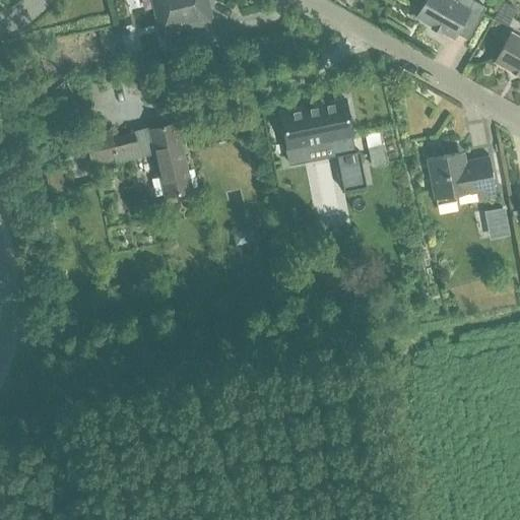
[(153,0),(161,36),(212,23),(206,0),(153,0)]
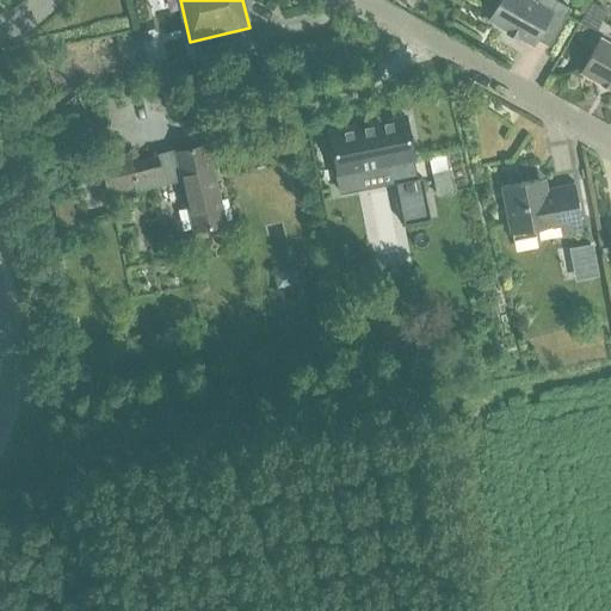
[(532,0),(500,0),(489,20),(534,45),(537,39),(549,47),(571,8),(555,0),(537,0),(536,2),(532,0)]
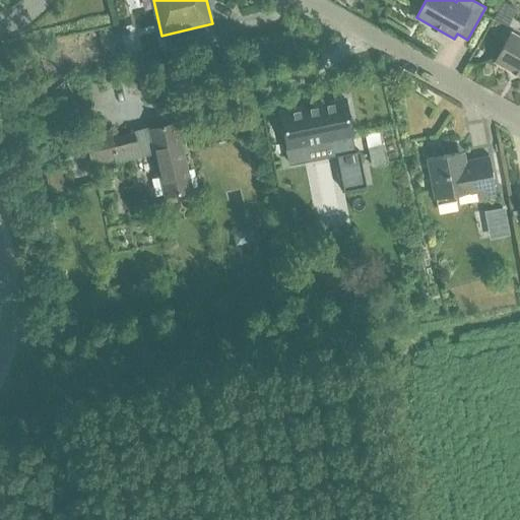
[(496,1),(493,18),(511,21),(513,4),(496,1)]
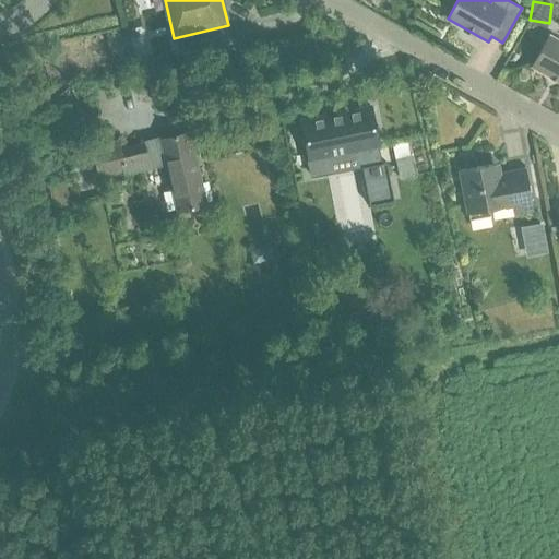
[(558,39),(550,35),(533,67),(558,81),(558,39)]
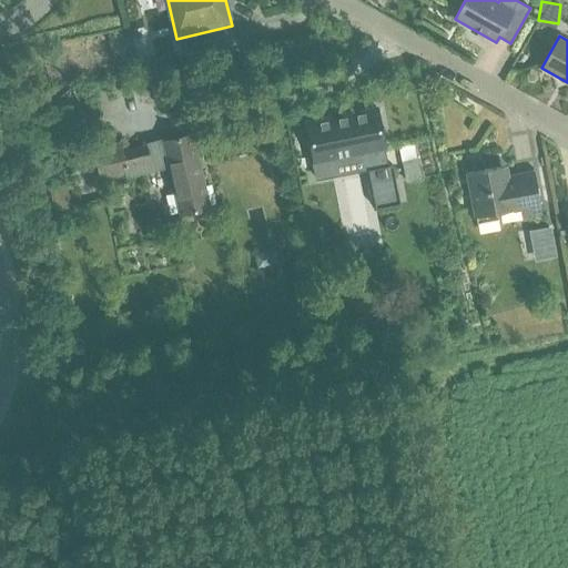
[(368,170),(376,209),(401,204),(393,165),(388,166),(385,149),(386,148),(378,110),(354,114),(354,118),(332,121),(332,119),(306,123),(317,179),(333,175),(332,165),(368,159),(371,170),(368,170)]
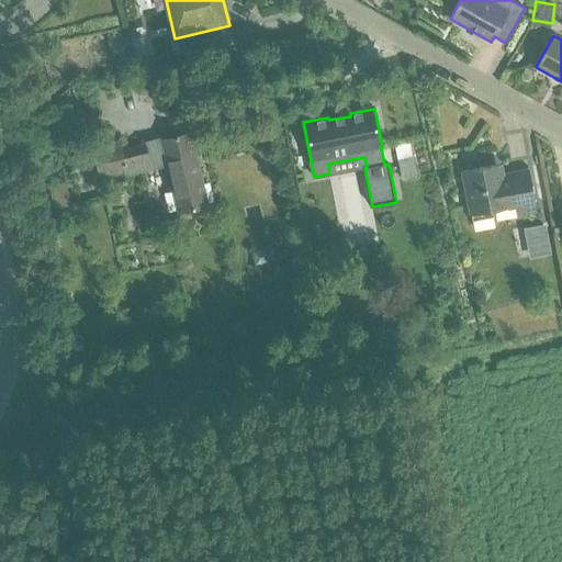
[(121,141),(93,147),(100,176),(125,170),(126,176),(168,166),(179,213),(210,205),(209,203),(192,133),(161,139),(161,137),(146,142),(146,144),(123,149),(121,141)]
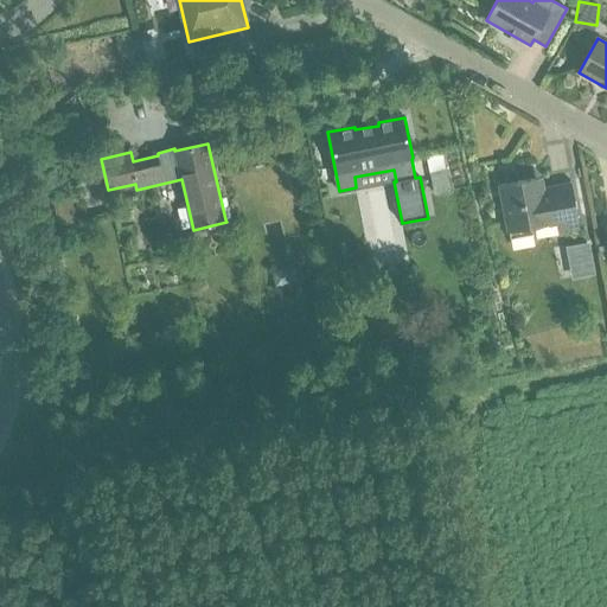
[(427,165),(428,186),(442,185),(441,164),(427,165)]
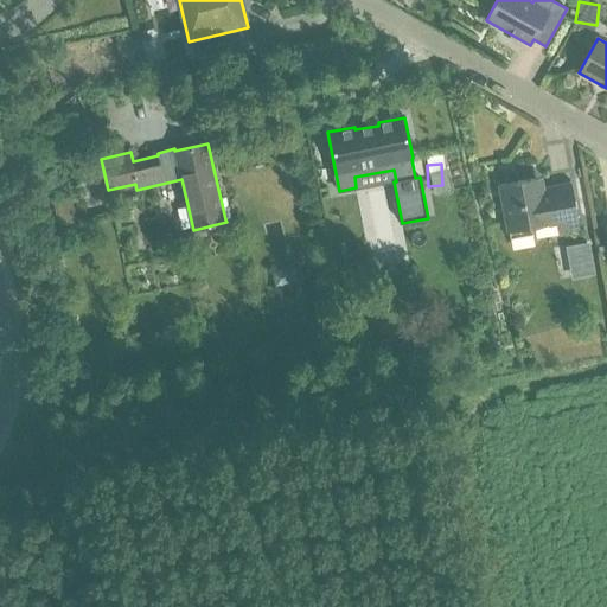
[(509,232),(557,223),(558,232),(580,229),(572,186),(544,192),(541,177),(499,185),(509,232)]
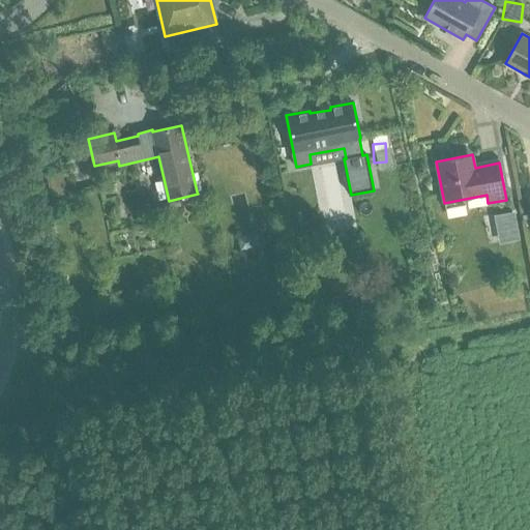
[(134,181),(148,177),(143,164),(128,168),(134,181)]
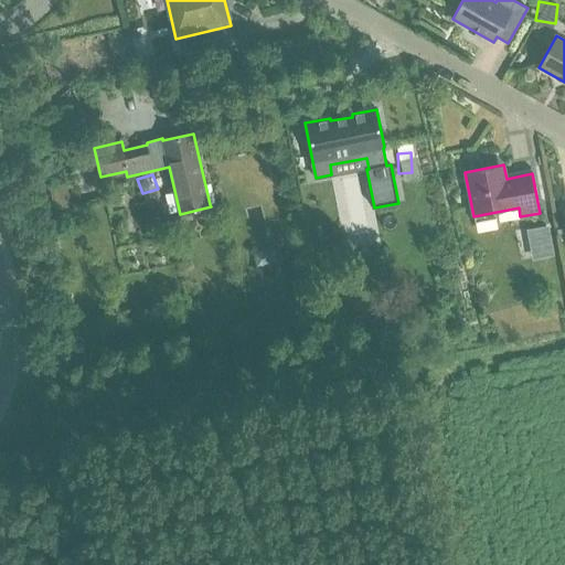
[(530,246),(547,243),(544,222),(525,225),(530,246)]
